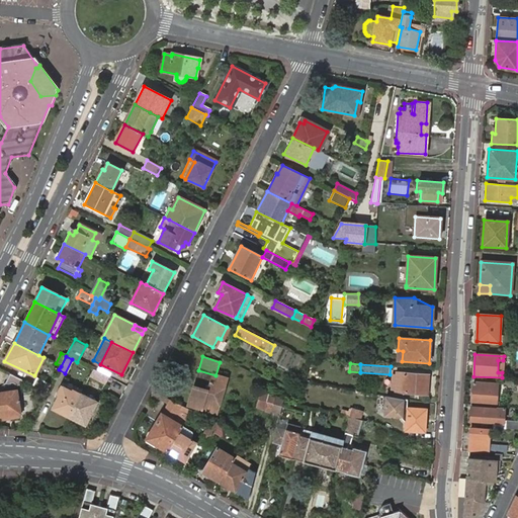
[(104,384),(107,377),(93,369),(89,376),(104,384)]
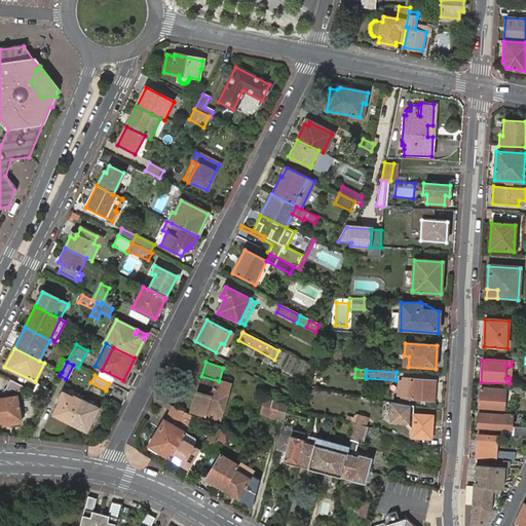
[(219,381),(201,376),(192,412),(207,416),(204,420),(217,424),(219,420),(221,420),(231,384),(219,381)]
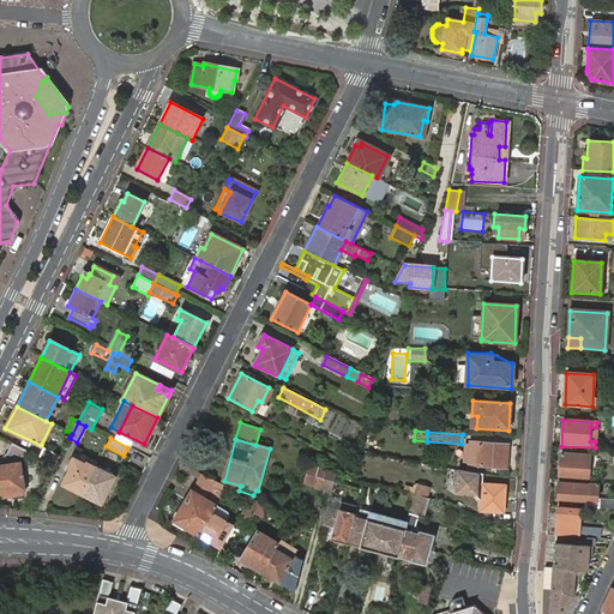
[(465,463),(506,469),(507,445),(465,443),(465,463)]
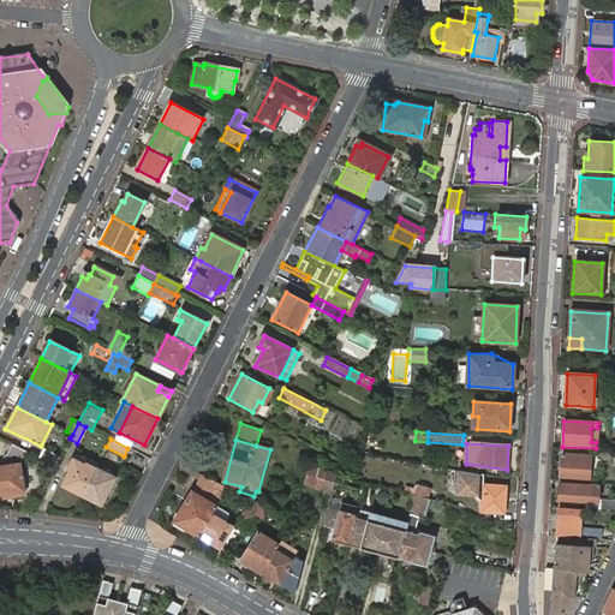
[(23,459),(27,452),(11,445),(6,455),(15,455),(23,459)]
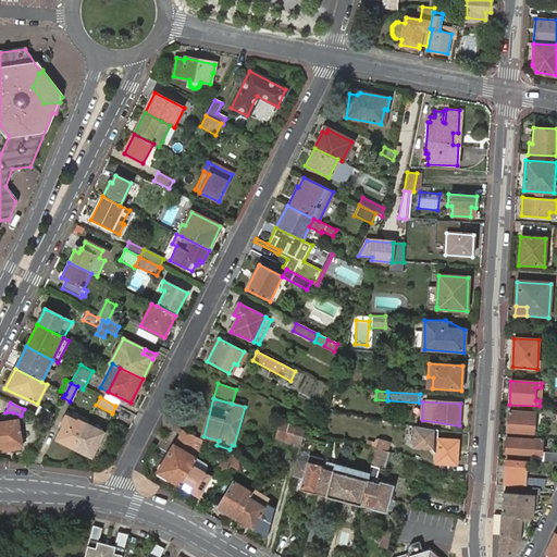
[(35,416),(50,423),(54,415),(39,407),(35,416)]
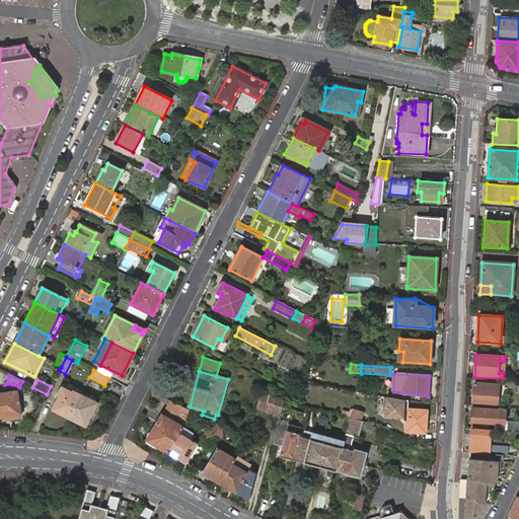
[(472,404),(497,406),(498,385),(473,383),(472,404)]
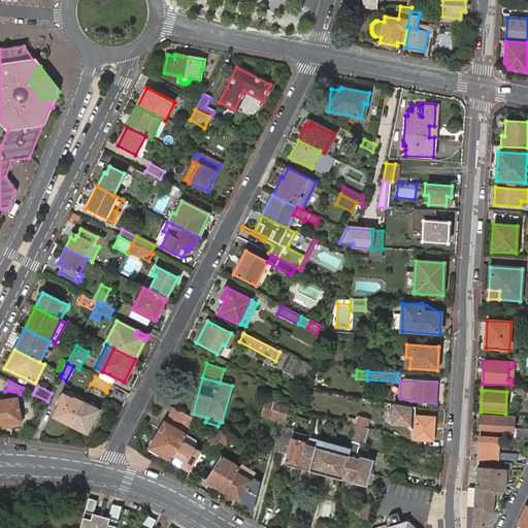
[(17,400),(20,394),(12,391),(5,391),(4,391),(4,400),(15,398),(17,400)]
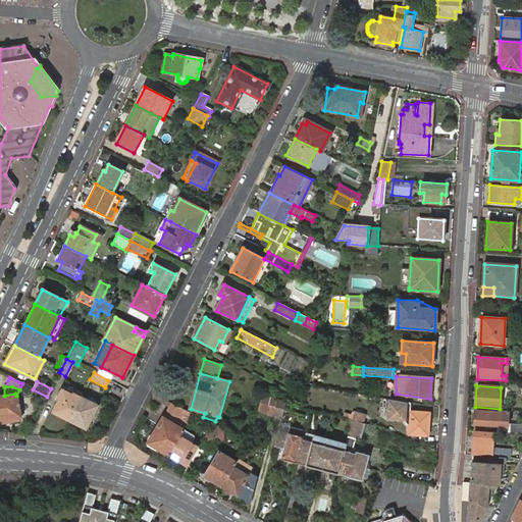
[(53,412),(69,420),(81,397),(79,396),(73,393),(72,395),(61,389),(58,398),(59,399),(53,412)]
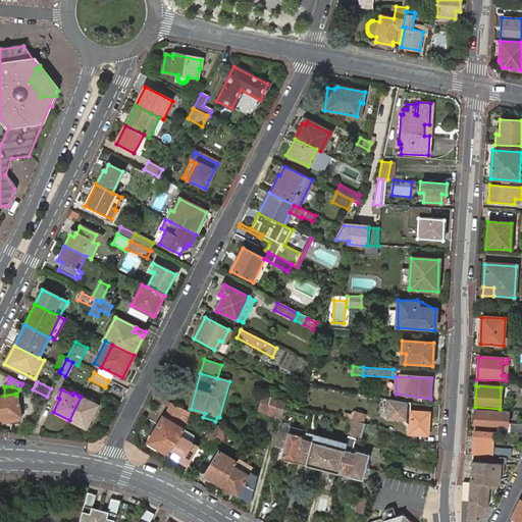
[(0,420),(19,417),(16,396),(15,394),(4,396),(0,396),(0,420)]
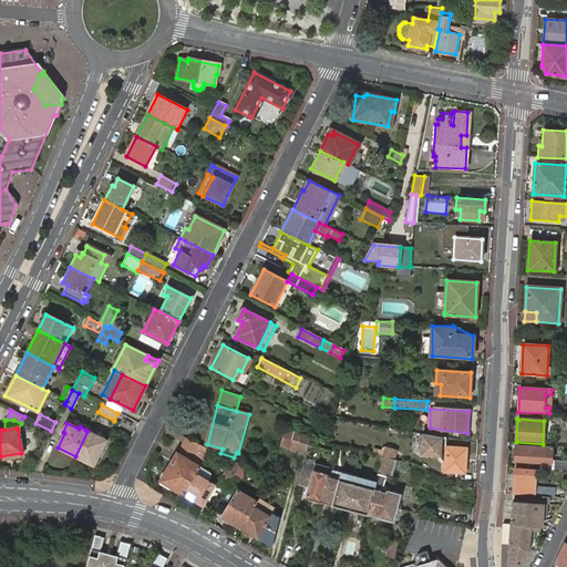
[(288,449),(294,431),(286,429),(280,445),(288,449)]
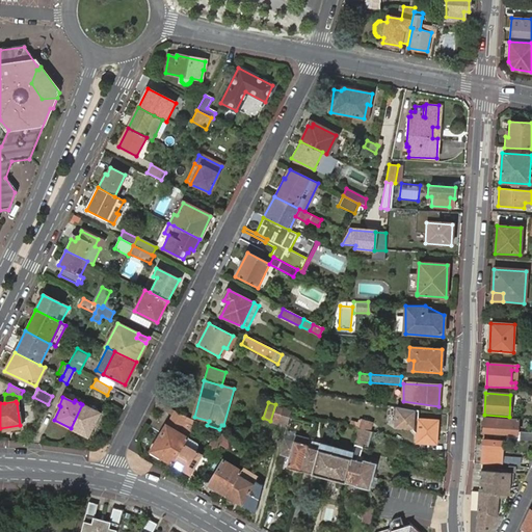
[(82,404),(71,428),(87,436),(99,413),(82,404)]
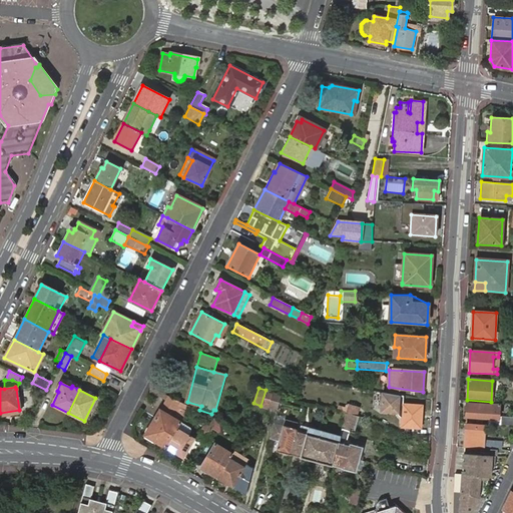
[(269,408),(274,393),(266,390),(261,406),(269,408)]
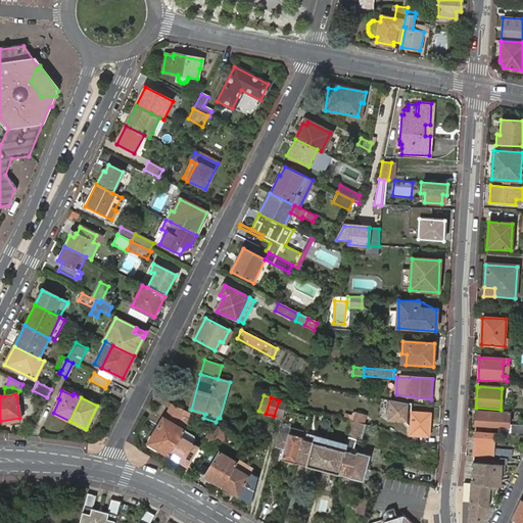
[(410,424),(412,405),(390,399),(388,419),(407,420),(410,424)]
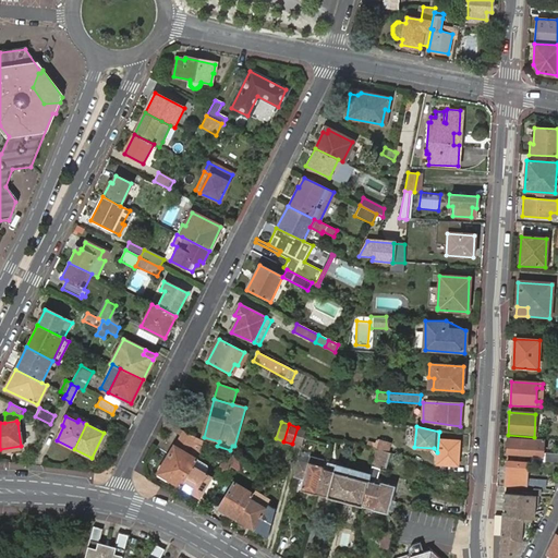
[(304,437),(306,429),(298,427),(292,444),(302,447),(302,444),(304,437)]
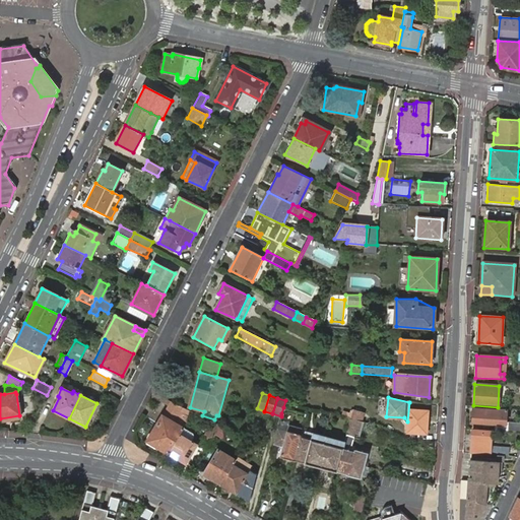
[(145,441),(168,453),(179,435),(183,428),(171,420),(174,417),(185,424),(192,412),(170,401),(145,441)]
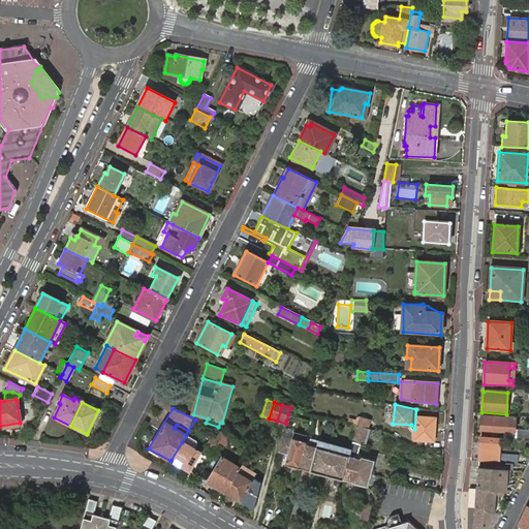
[(413,440),(434,442),(436,416),(416,409),(414,429),(413,440)]
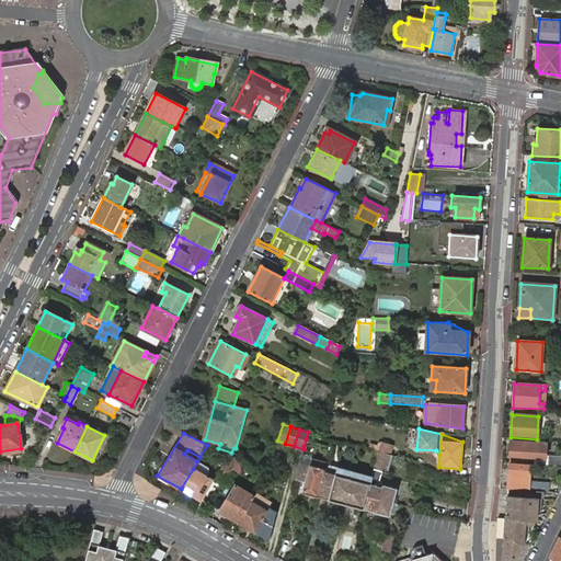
[(313,449),(316,443),(306,439),(304,446),(313,449)]
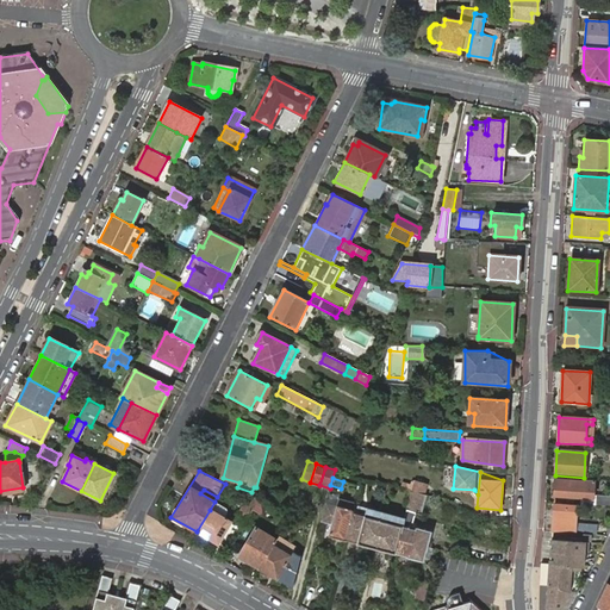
[(595,480),(585,479),(584,483),(555,480),(554,496),(593,498),(595,480)]
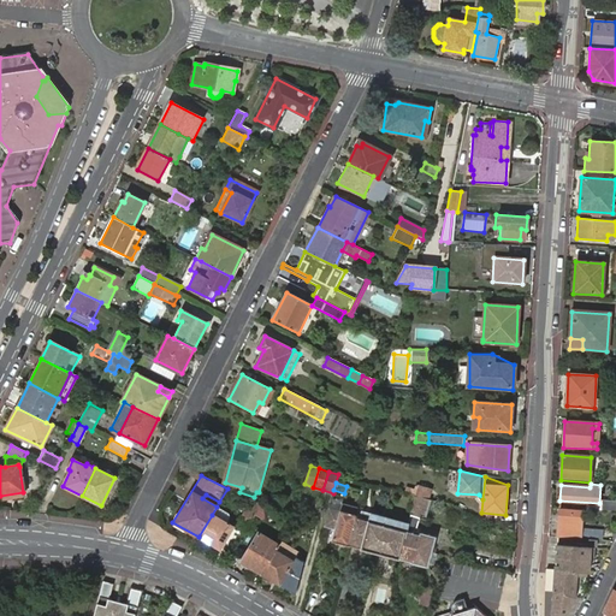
[(418,487),(415,496),(426,499),(428,491),(418,487)]
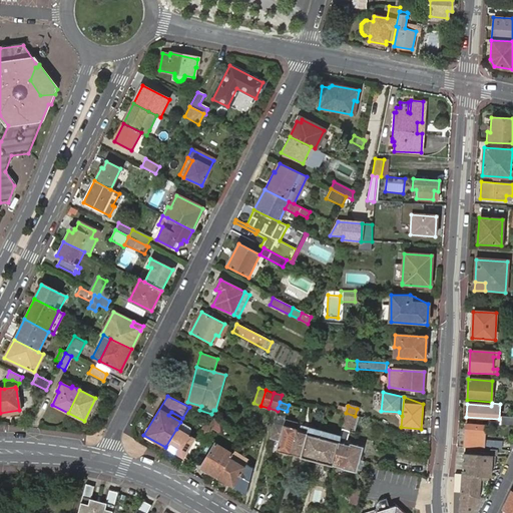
[(355,416),(346,413),(340,436),(335,453),(360,460),(364,447),(350,443),(350,445),(345,444),(349,432),(351,433),(356,417),(355,416)]
